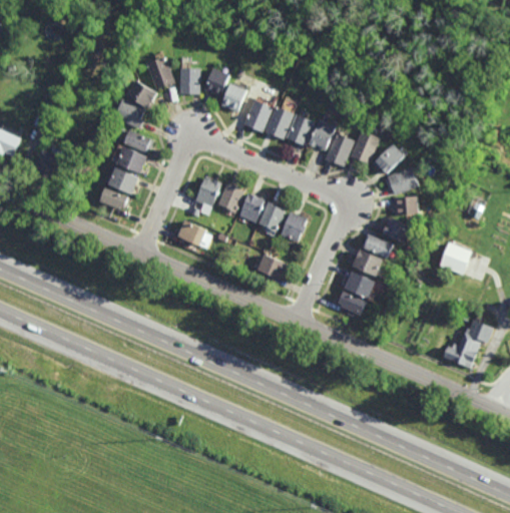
[(156,88),(146,61),(166,55),(175,82),(156,88)]
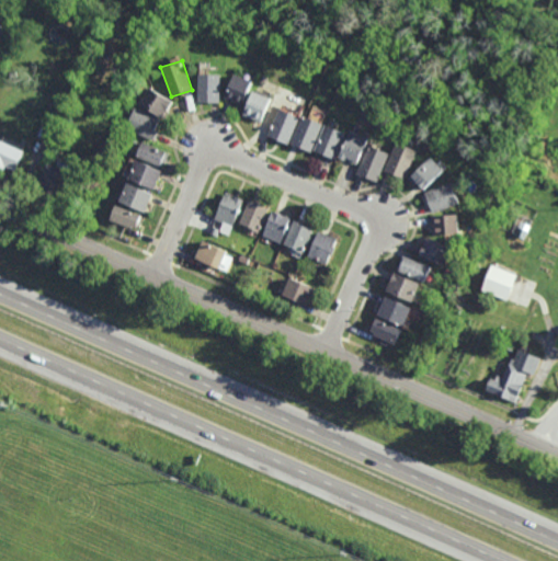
[(207,73),(220,73),(219,102),(197,102),(198,73),(200,73),(200,67),(207,68),(207,73)]
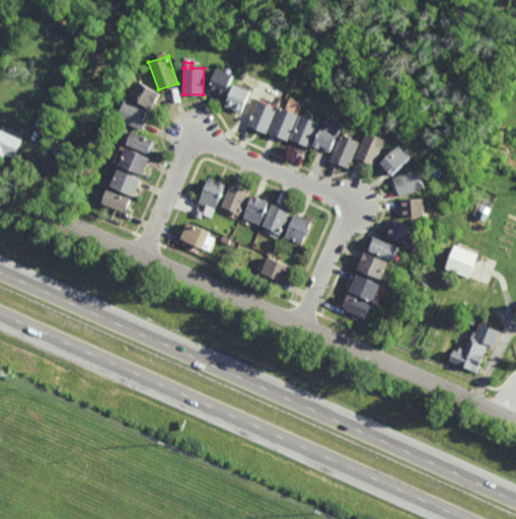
[(224,97),(207,90),(217,67),(234,74),(224,97)]
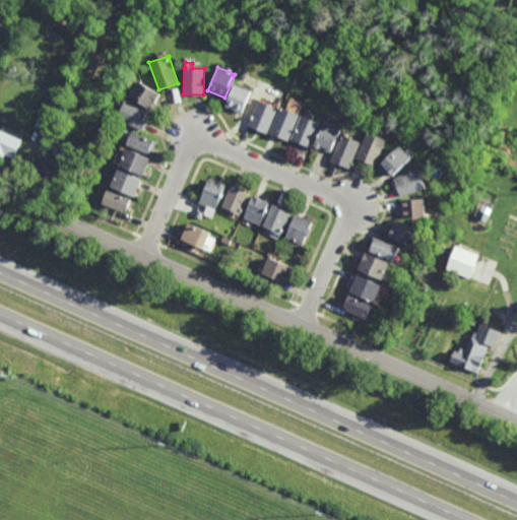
[(151,109),(129,95),(137,80),(160,93),(154,103),(155,103),(151,109)]
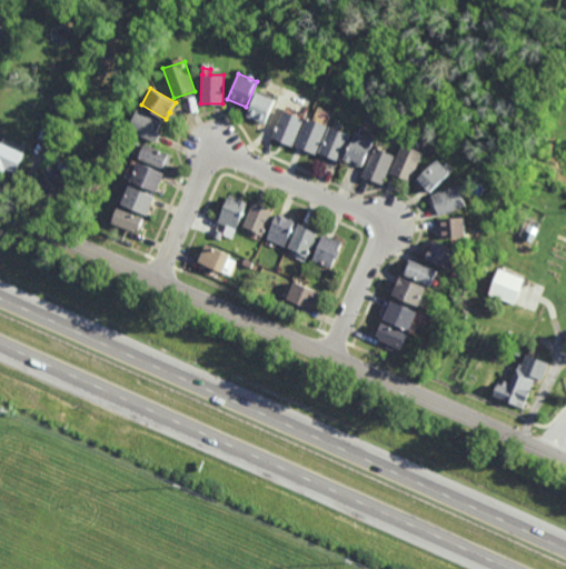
[(266,123),(247,116),(258,90),(277,99),(266,123)]
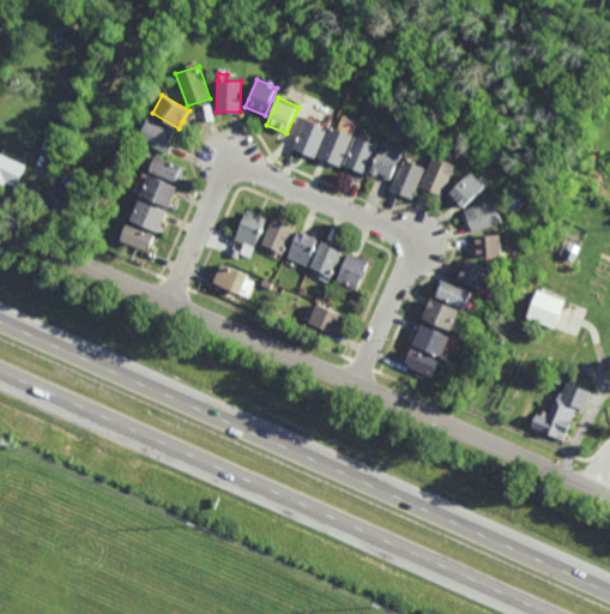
[(156,119),(155,121),(173,130),(168,142),(171,143),(167,154),(137,140),(146,118),(149,119),(150,116),(156,119)]
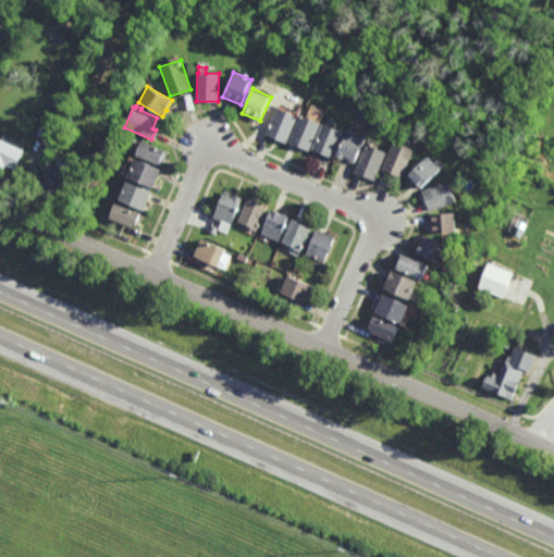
[(286,144),(266,135),(269,127),(267,126),(269,123),(271,124),(278,108),(297,116),(286,144)]
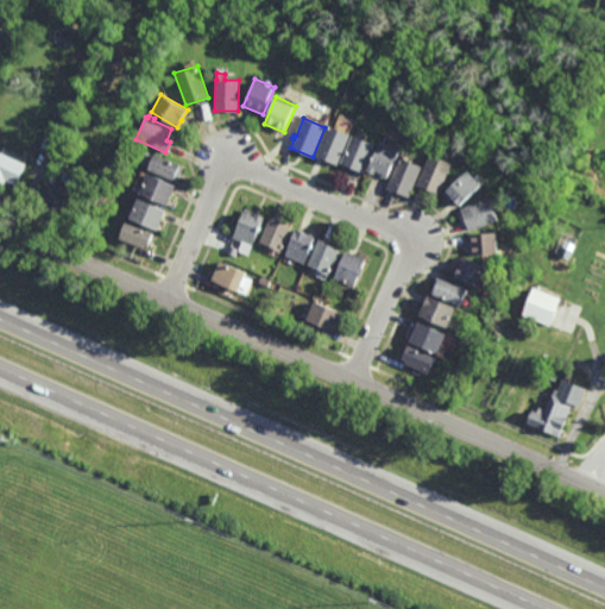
[(338,164),(315,155),(328,125),(351,135),(338,164)]
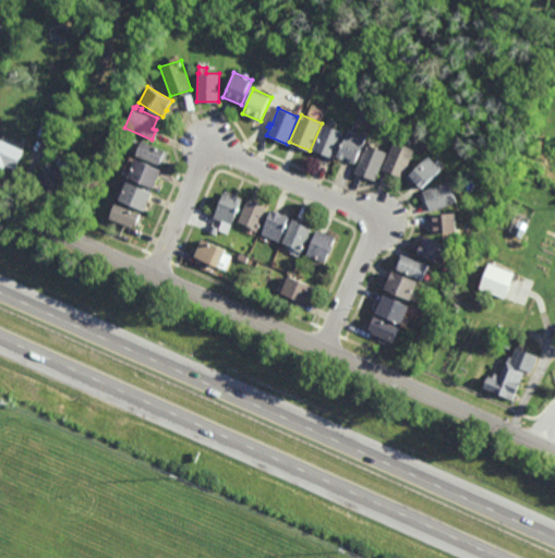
[(49,141),(35,134),(41,120),(56,126),(49,141)]
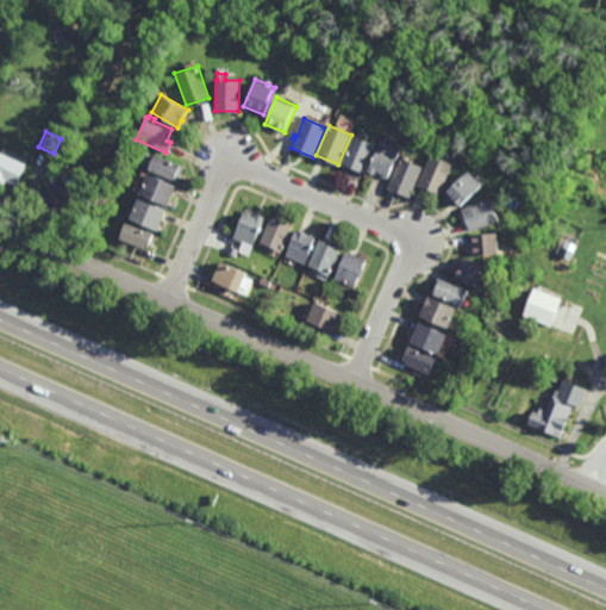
[(363,173),(341,163),(354,135),(375,144),(363,173)]
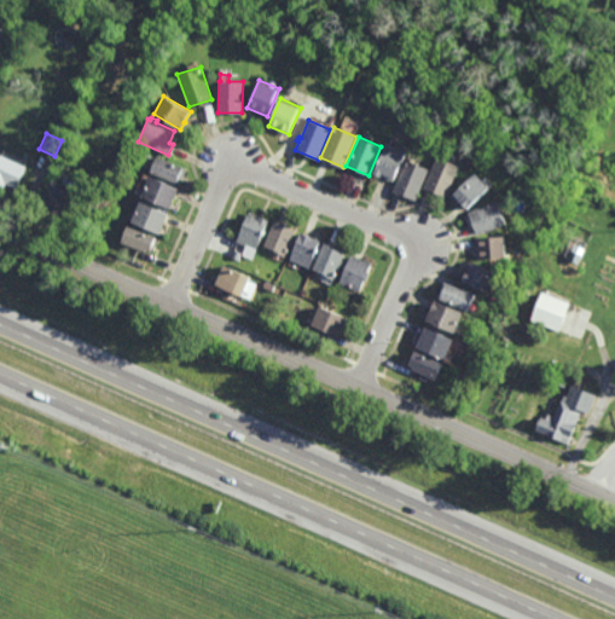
[(394,183),(373,174),(387,144),(407,152),(394,183)]
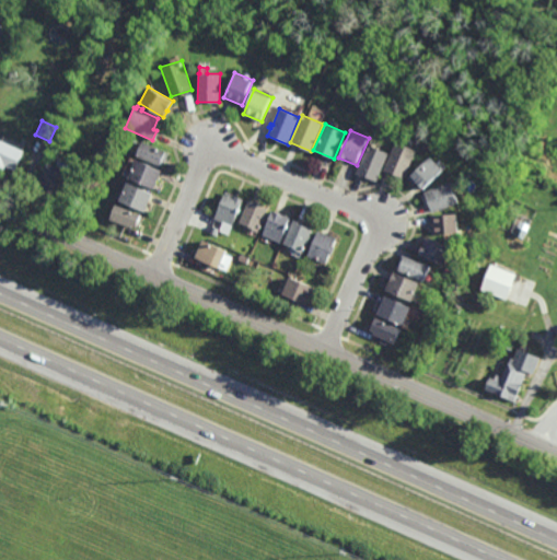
[(15,171),(4,166),(3,170),(0,168),(0,140),(24,151),(15,171)]
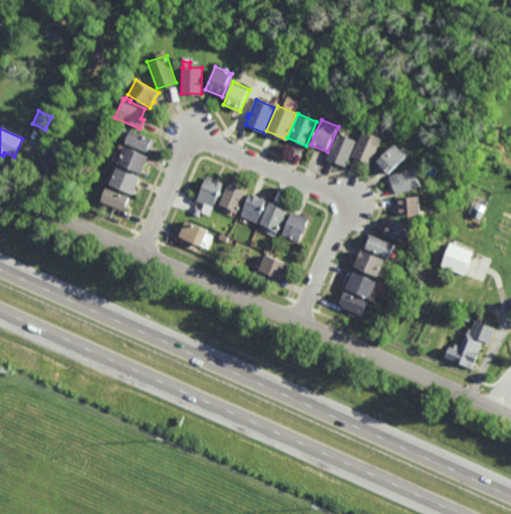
[(149,153),(147,152),(146,153),(124,143),(130,130),(153,139),(152,140),(154,141),(149,153)]
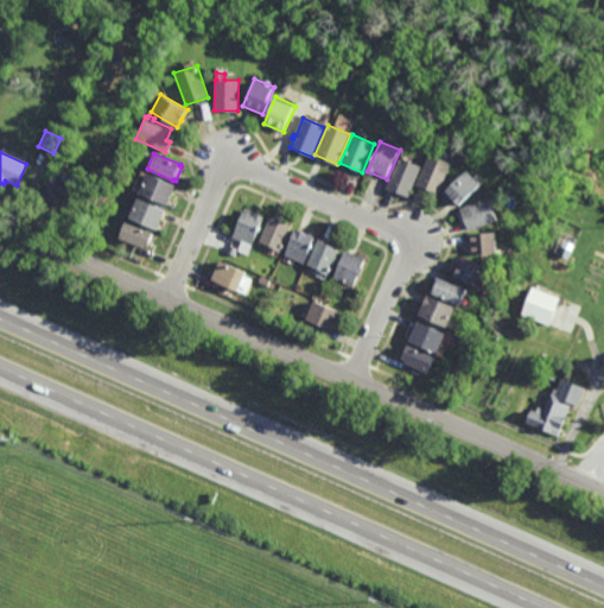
[(443,158),(442,160),(449,163),(436,192),(417,184),(431,153),(443,158)]
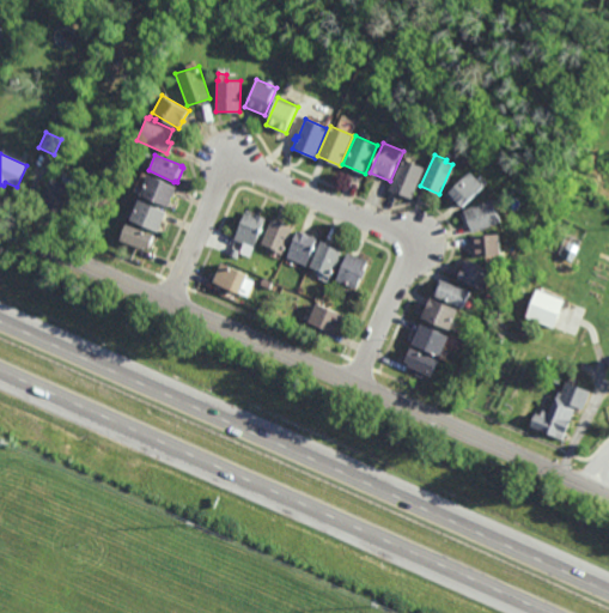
[(412,199),(401,194),(401,195),(389,190),(403,158),(426,168),(412,199)]
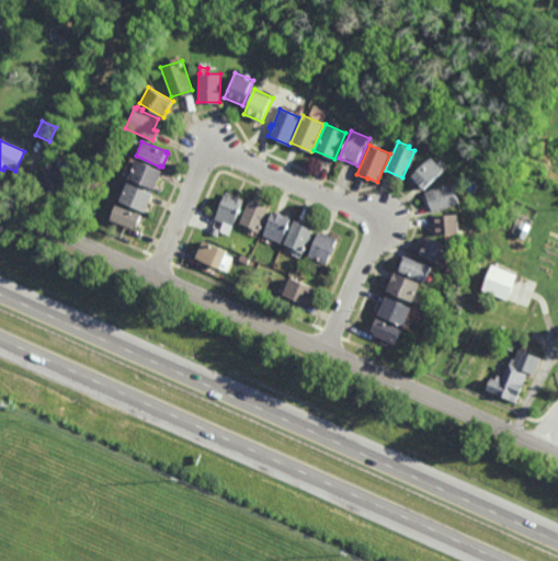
[(421,190),(414,182),(412,184),(407,178),(429,157),(441,171),(421,190)]
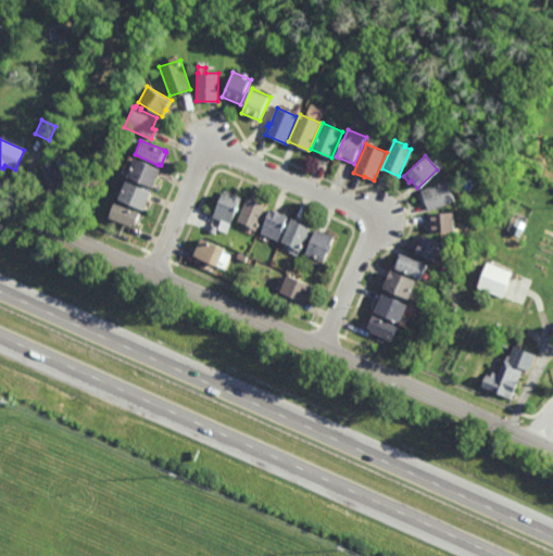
[(152,188),(126,177),(135,158),(160,169),(152,188)]
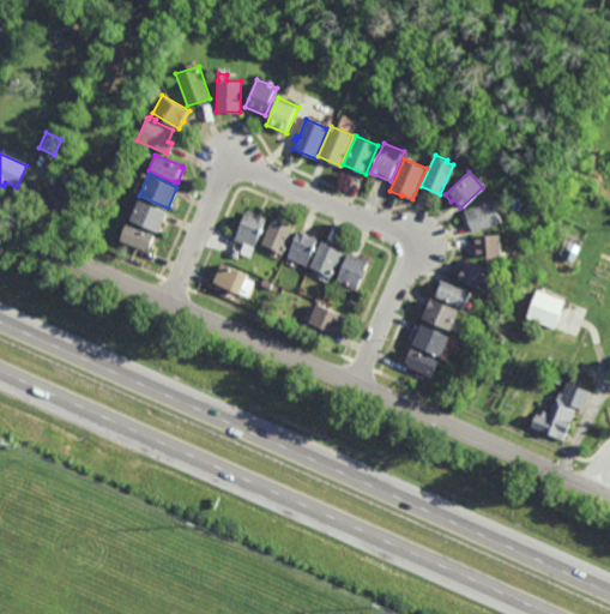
[(68,185),(71,181),(78,185),(66,211),(56,206),(55,209),(38,203),(50,176),(68,185)]
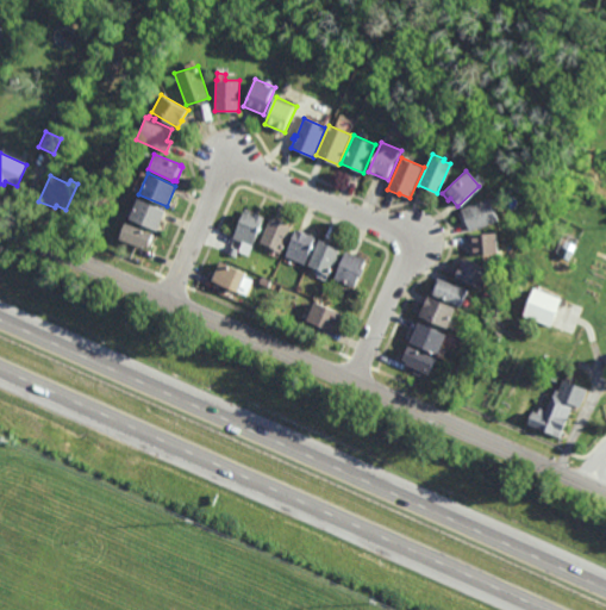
[(524,187),(520,179),(526,175),(530,184),(524,187)]
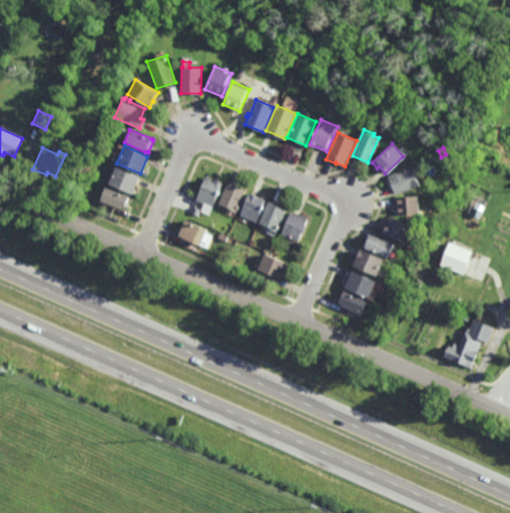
[(77,171),(72,168),(75,162),(80,164),(77,171)]
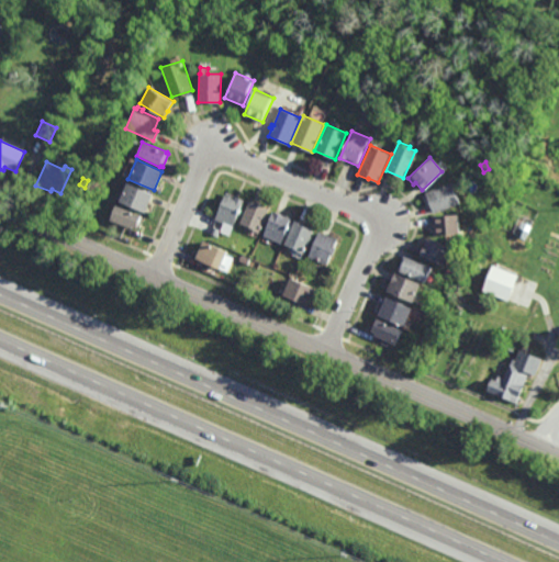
[(145,213),(138,210),(137,212),(127,208),(129,205),(119,201),(126,182),(153,194),(145,213)]
